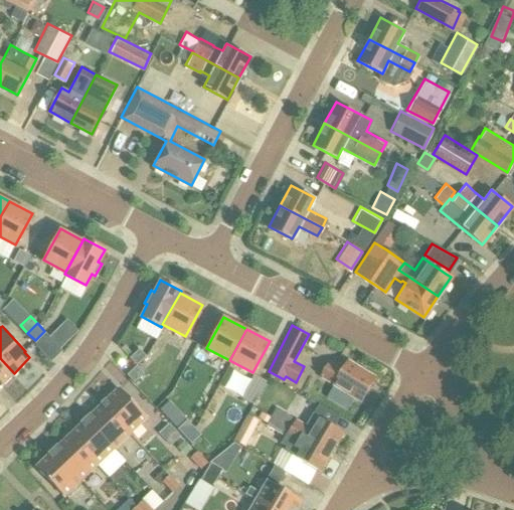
[(139,346),(129,355),(136,362),(146,354),(139,346)]
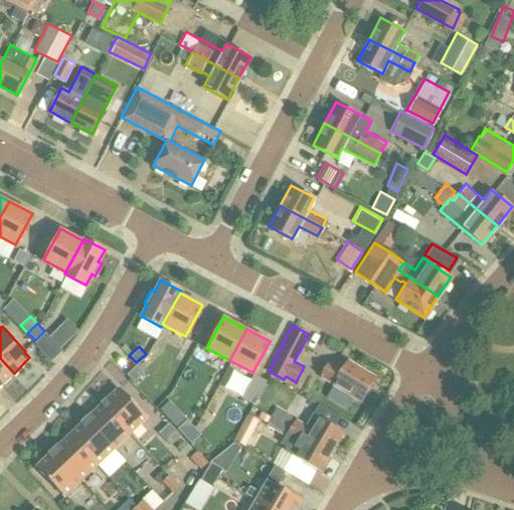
[(0,384),(2,383),(1,383),(11,373),(12,373),(13,372),(0,358),(0,384)]
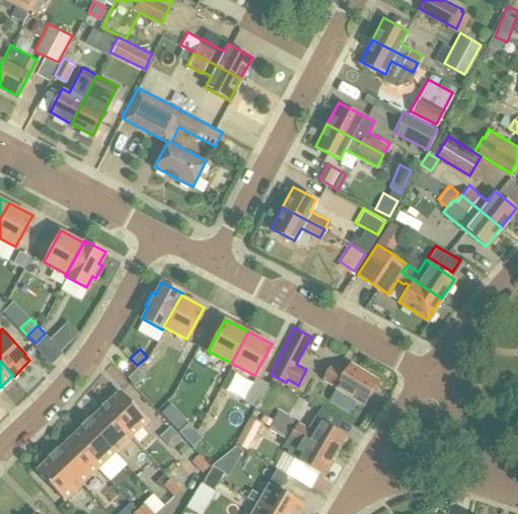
[(377,380),(350,364),(345,373),(330,365),(322,378),(336,386),(336,387),(364,404),(377,380)]
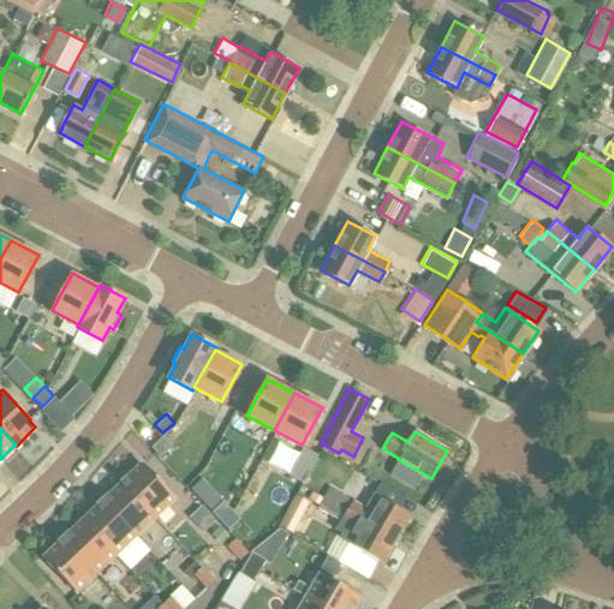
[(162,434),(151,445),(160,453),(171,442),(162,434)]
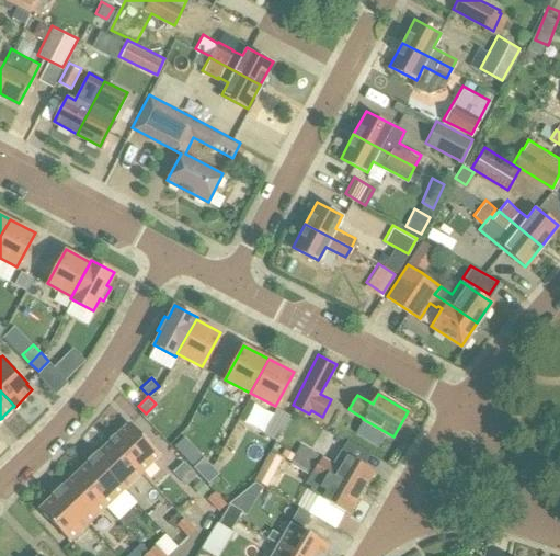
[(252,404),(246,399),(238,415),(244,418),(252,404)]
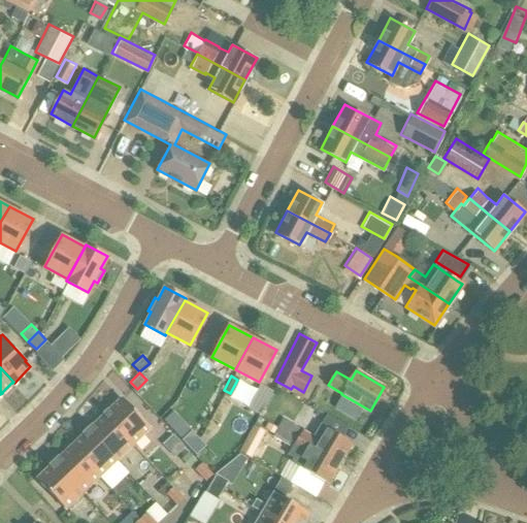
[(107,406),(103,411),(132,443),(150,425),(126,400),(125,401),(120,396),(107,407),(107,406)]
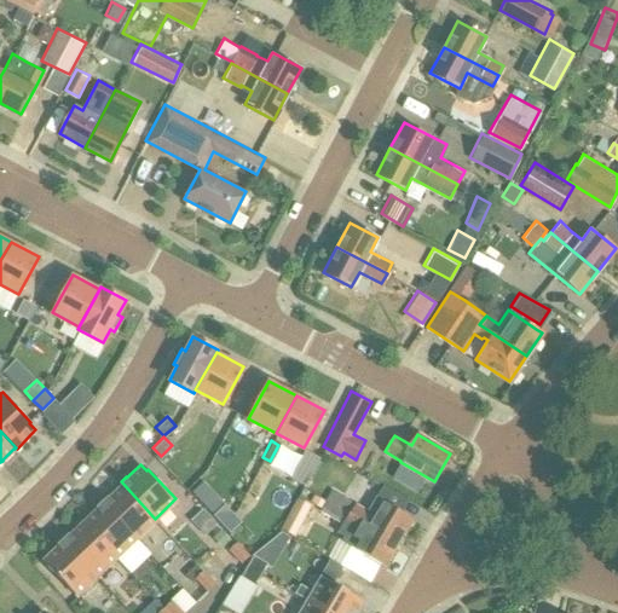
[(300,490),(305,481),(290,474),(286,483),(300,490)]
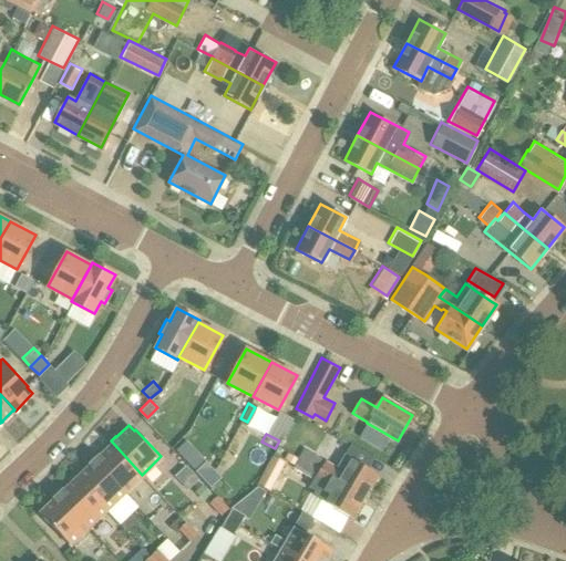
[(98,453),(92,458),(124,491),(142,475),(111,440),(110,442),(110,443),(99,454),(98,453)]
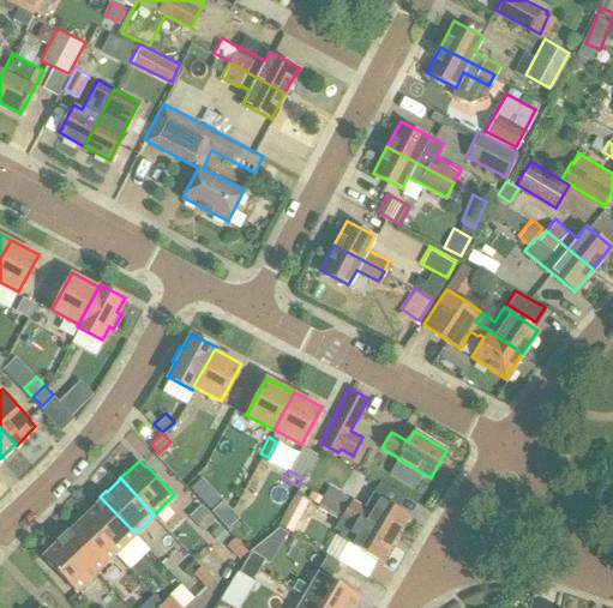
[(398,507),(406,494),(380,477),(365,503),(353,495),(353,497),(329,482),(323,493),(325,494),(395,536),(408,513),(398,507)]
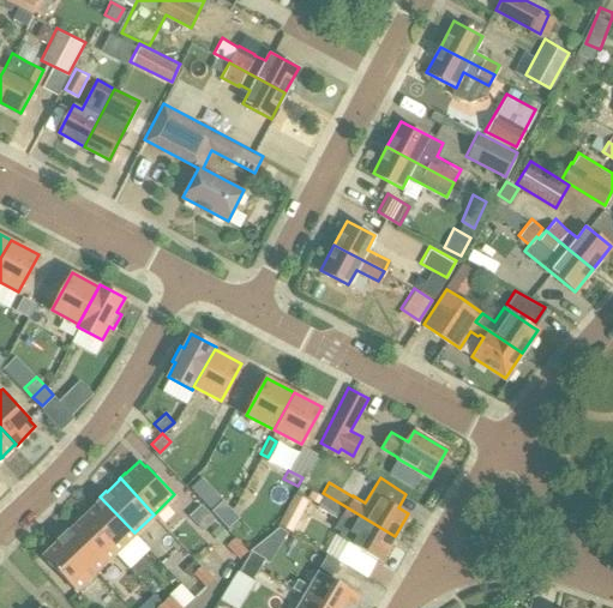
[(318,500),(323,493),(312,487),(307,494),(318,500)]
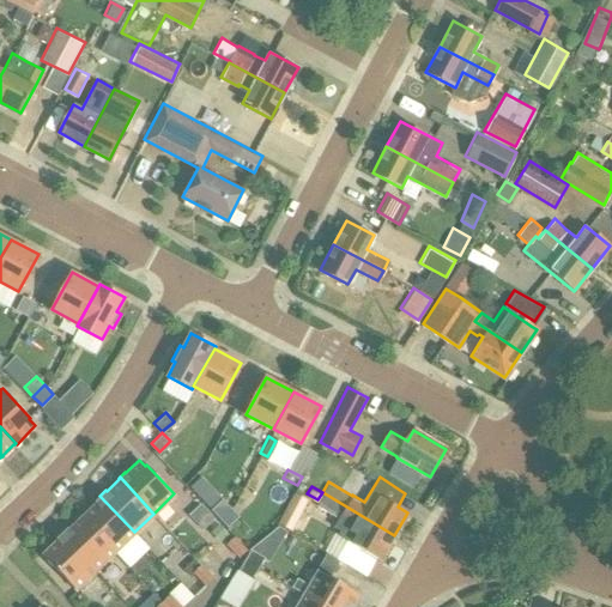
[(322,492),(316,503),(339,516),(338,517),(331,529),(353,542),(380,558),(394,535),(325,493),(322,492)]
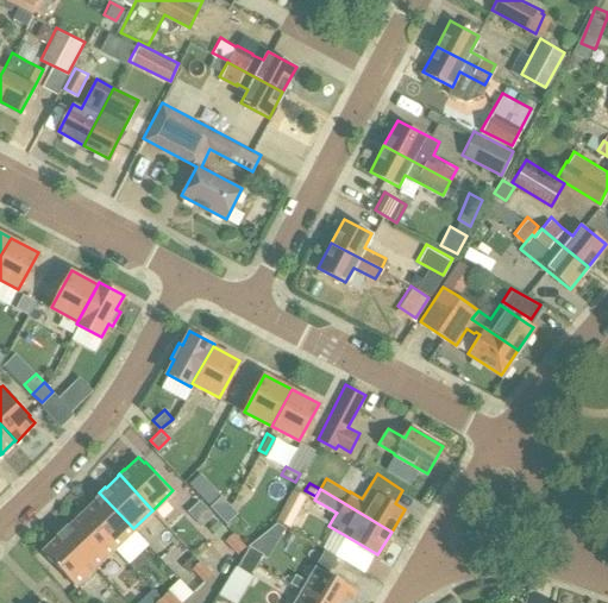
[(94,498),(81,512),(114,547),(133,528),(99,492),(93,498),(94,498)]
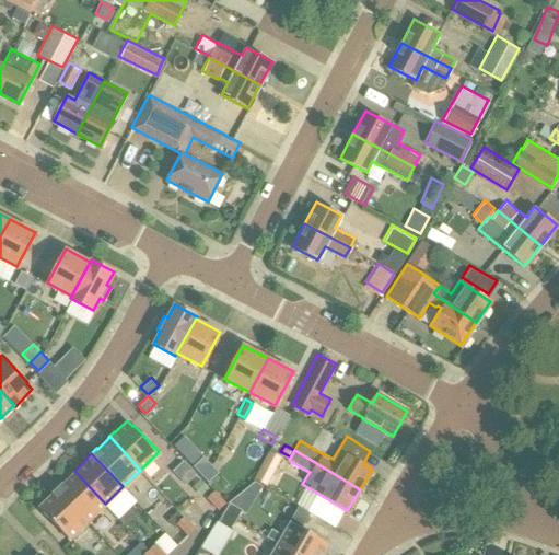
[(193,464),(200,472),(210,462),(202,454),(193,464)]
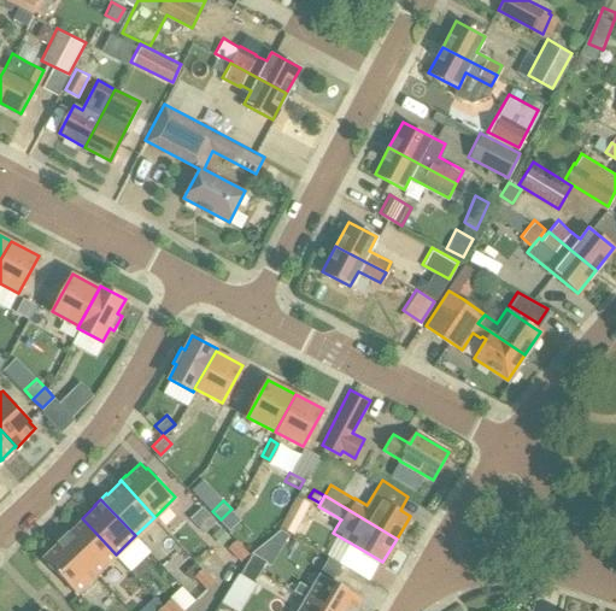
[(240,517),(232,509),(221,520),(229,528),(240,517)]
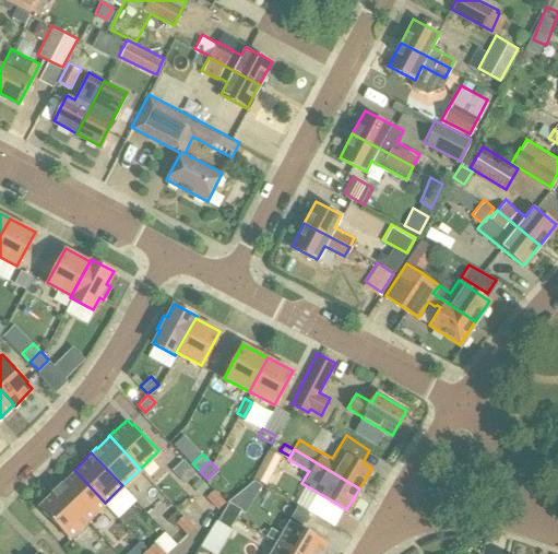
[(61,481),(56,486),(87,519),(105,503),(74,470),(61,482),(61,481)]
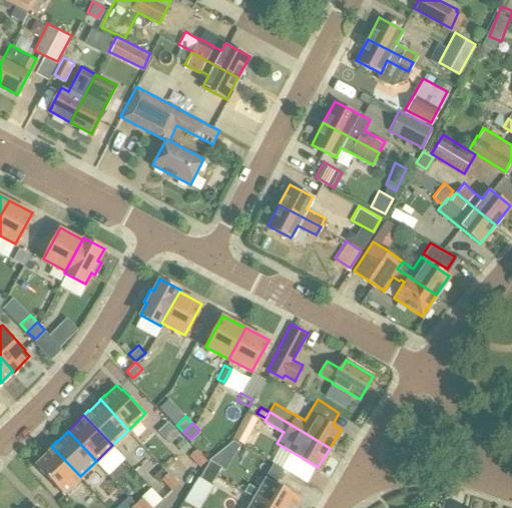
[(232,439),(220,448),(232,455),(239,443),(232,439)]
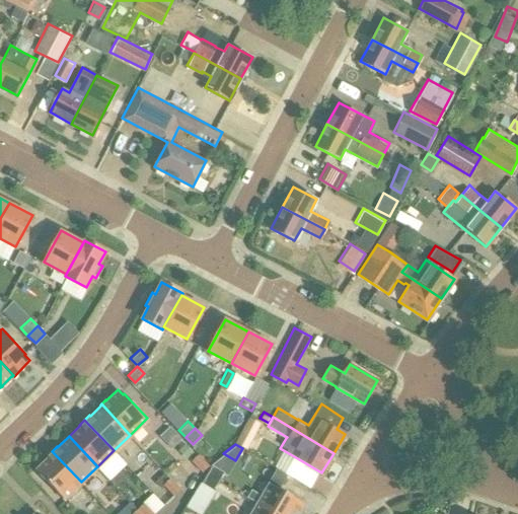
[(47,456),(35,467),(64,498),(81,482),(52,451),(47,455),(47,456)]
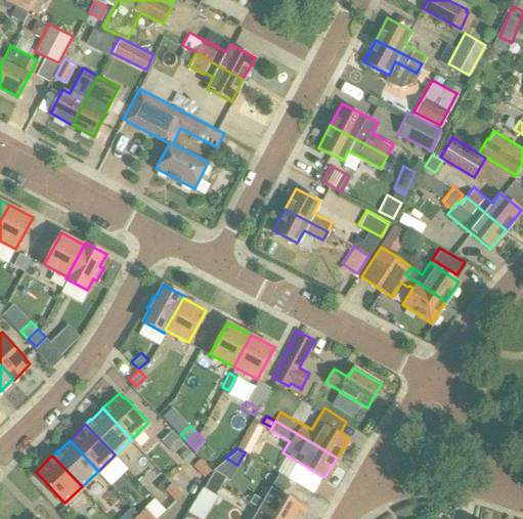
[(200,456),(192,463),(204,474),(211,468),(200,456)]
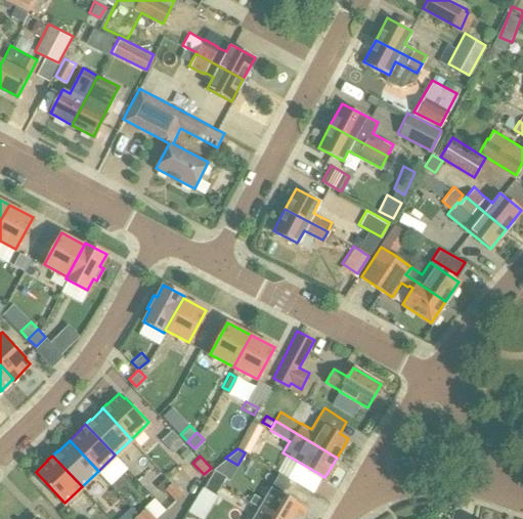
[(214,468),(209,477),(221,484),(226,475),(214,468)]
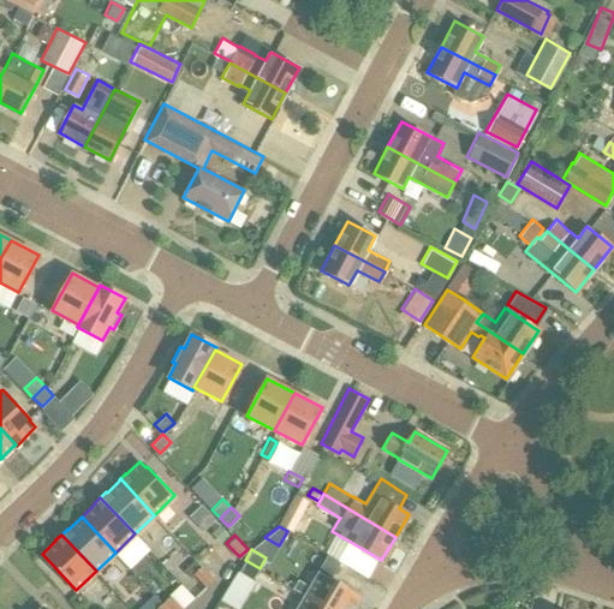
[(245,560),(239,571),(252,578),(260,568),(245,560)]
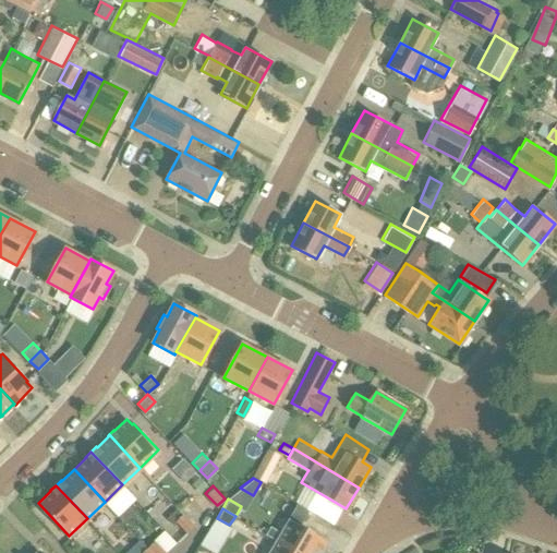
[(186,529),(193,524),(182,512),(177,518),(186,529)]
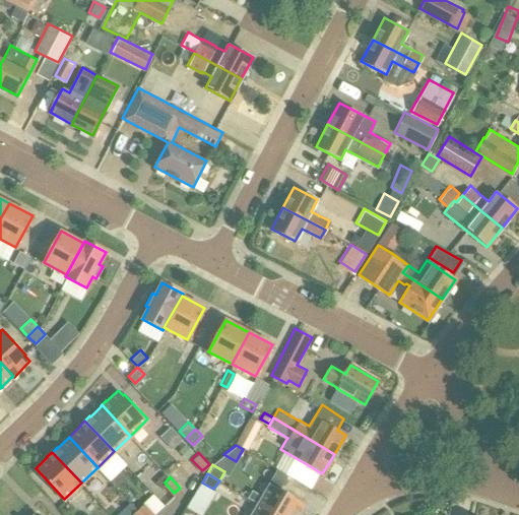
[(269,483),(258,502),(279,514),(298,514),(306,503),(269,483)]
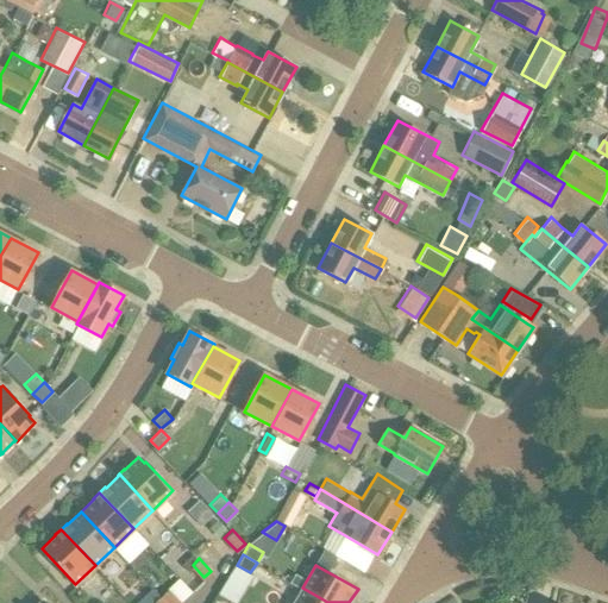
[(327,602),(302,588),(293,602),(327,602)]
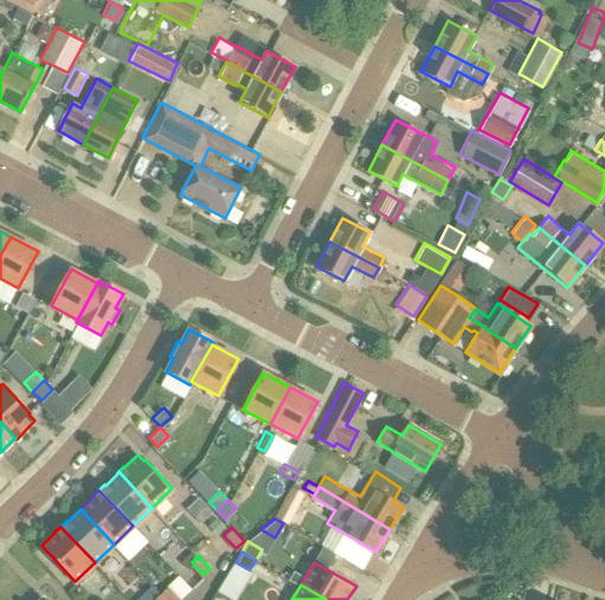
[(175,599),(178,598),(167,586),(160,592),(167,599),(175,599)]
